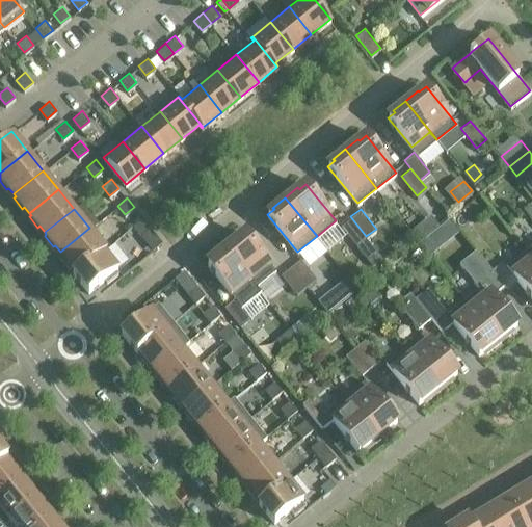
[(140,234),(150,226),(142,216),(132,225),(140,234)]
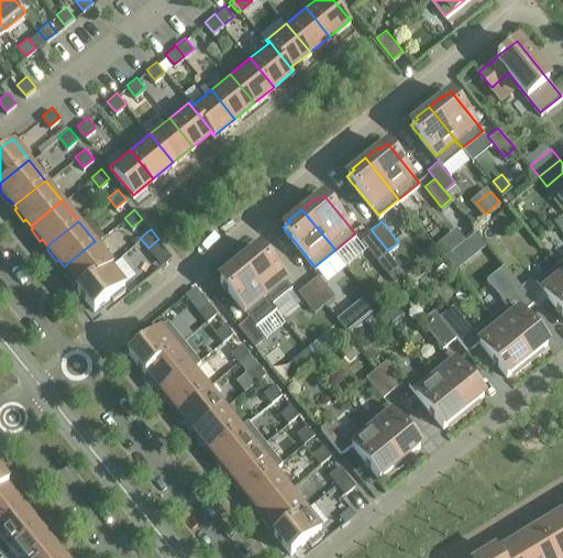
[(387,250),(371,229),(361,238),(377,259),(387,250)]
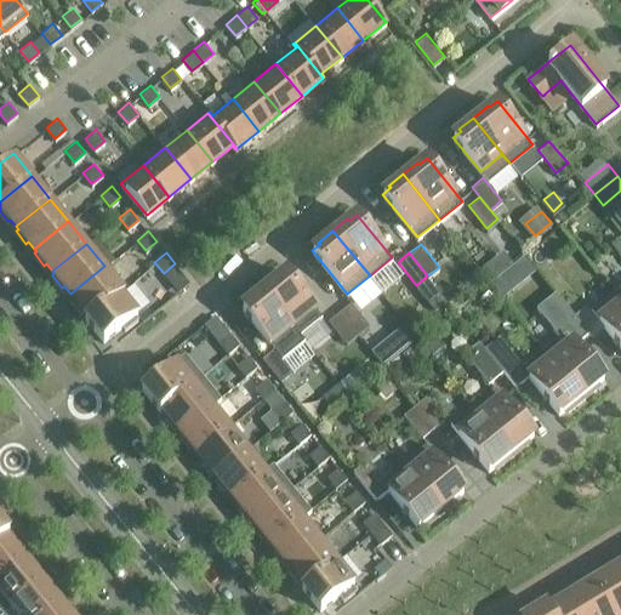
[(522,252),(507,265),(519,278),(533,267),(522,252)]
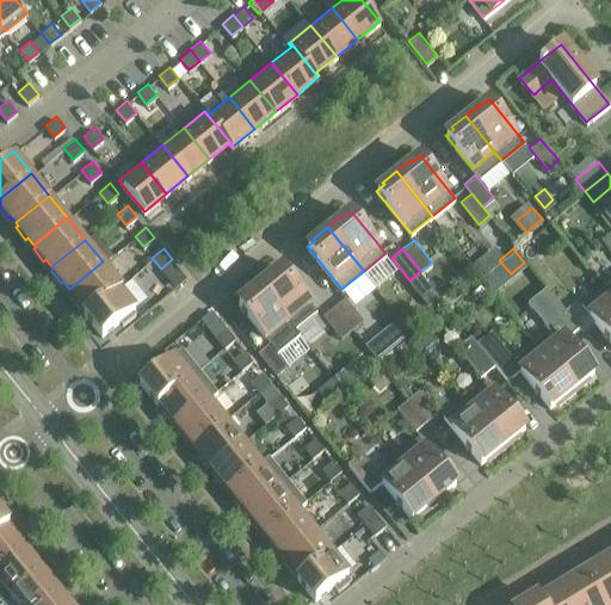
[(119,283),(103,261),(69,289),(71,291),(68,292),(79,306),(81,303),(85,309),(82,310),(84,312),(119,283)]
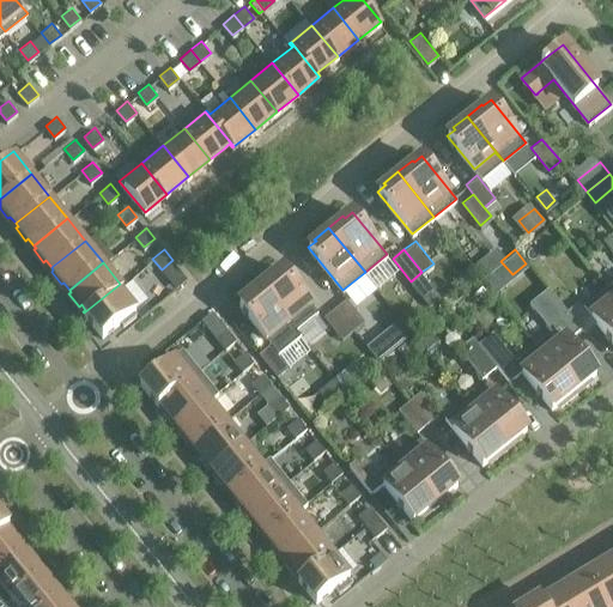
[(273,272),(260,284),(296,328),(317,310),(283,267),(275,274),(273,272)]
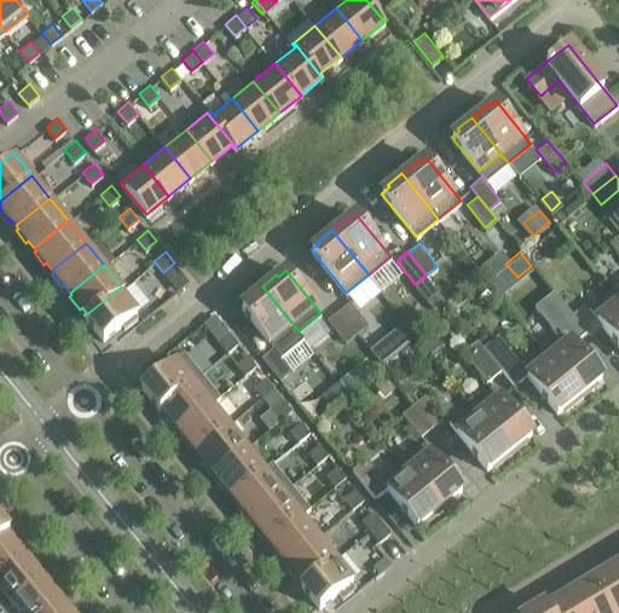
[(137,311),(120,290),(122,289),(121,287),(85,316),(103,337),(121,323),(125,327),(137,316),(134,312),(137,311)]
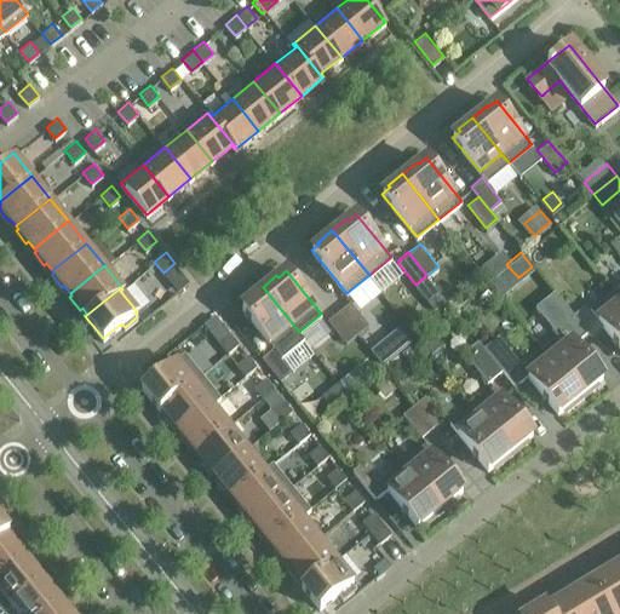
[(250,300),(241,307),(269,340),(270,340),(281,354),(303,337),(299,332),(263,287),(248,298),(250,300)]
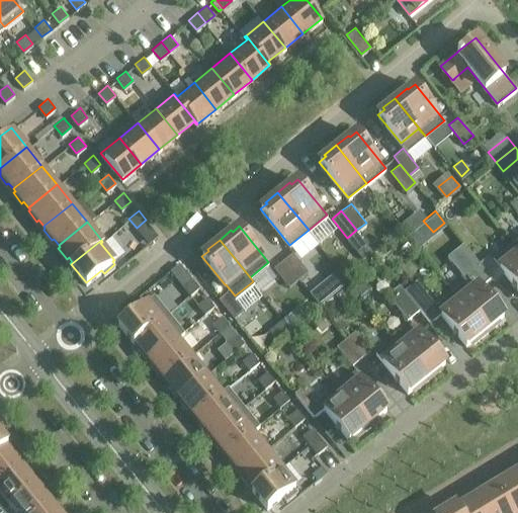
[(468,268),(479,261),(462,242),(453,249),(468,268)]
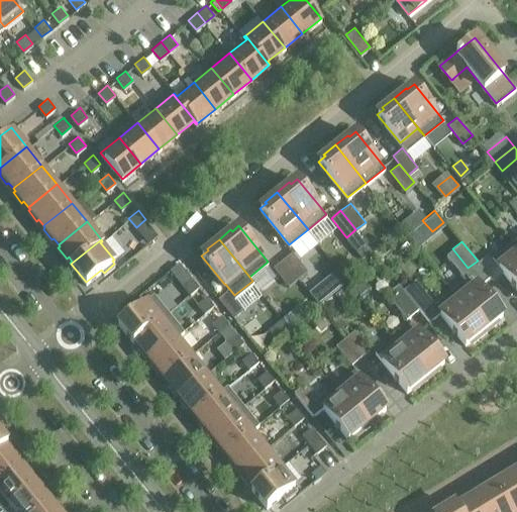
[(516,249),(510,241),(492,257),(501,268),(516,288),(516,249)]
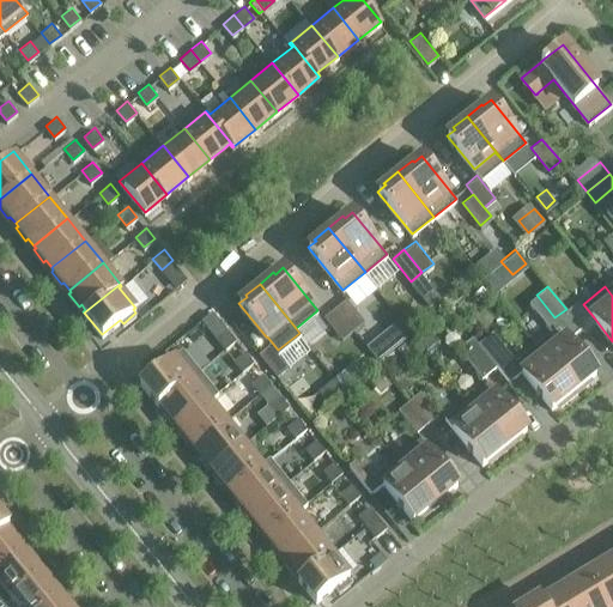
[(346,297),(334,305),(353,328),(364,319),(346,297)]
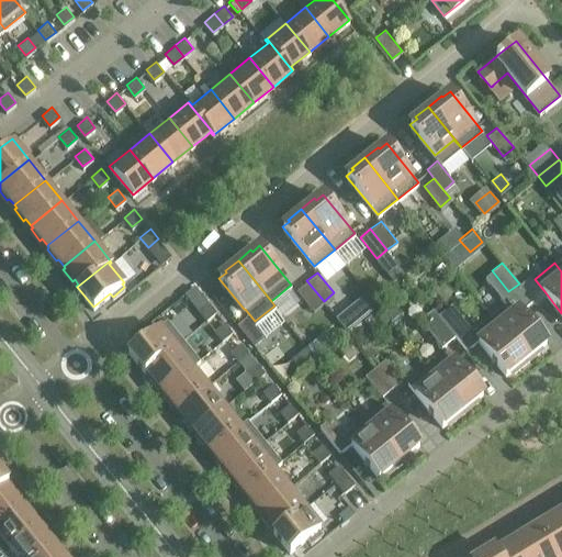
[(519,283),(532,300),(544,291),(535,279),(530,274),(519,283)]
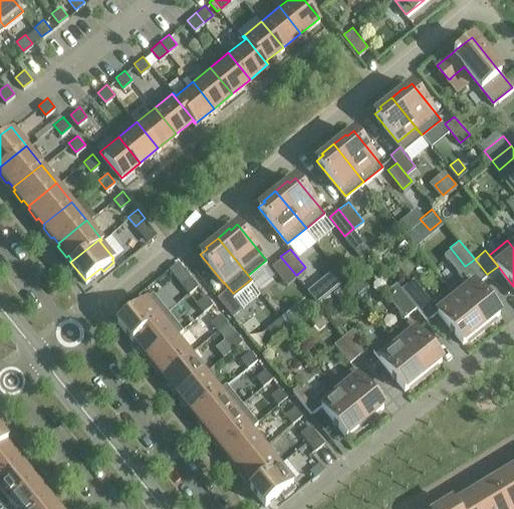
[(296,275),(280,256),(271,264),(286,282),(296,275)]
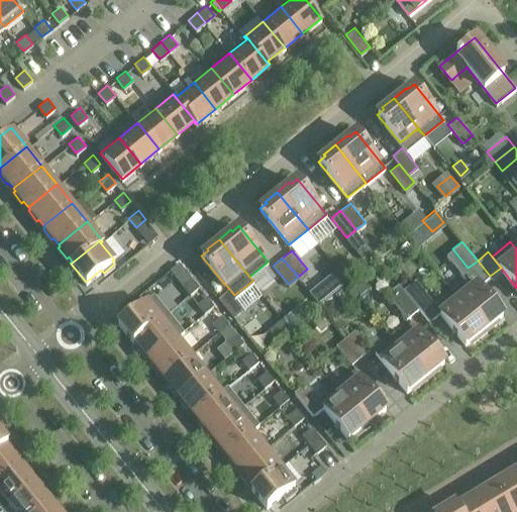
[(309,292),(319,303),(334,291),(348,280),(338,268),(309,292)]
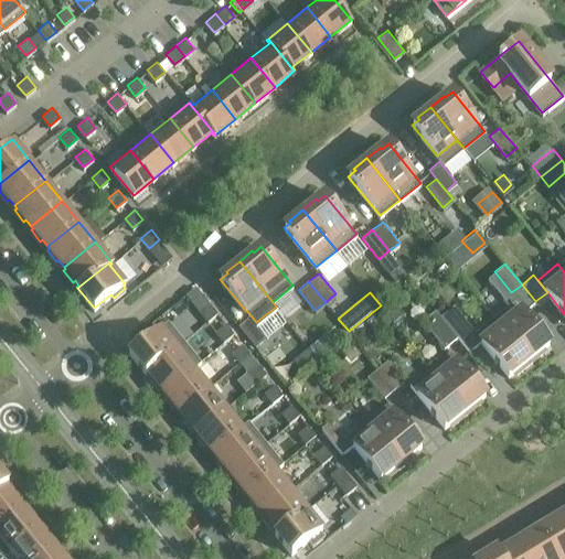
[(542,347),(548,342),(514,299),(493,315),(530,359),(543,350),(542,347)]
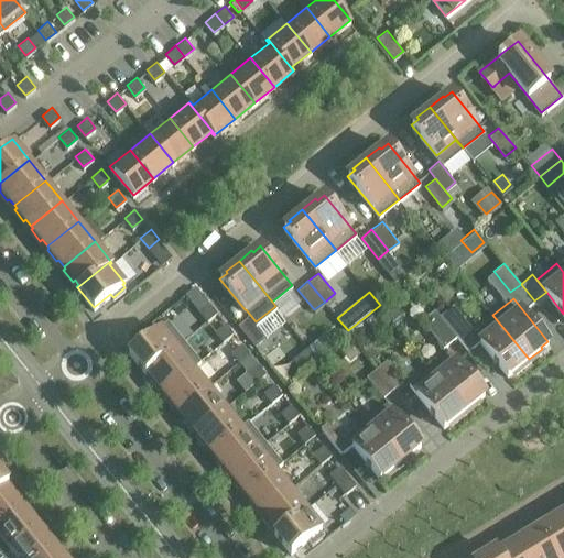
[(394,299),(383,308),(392,319),(403,310),(394,299)]
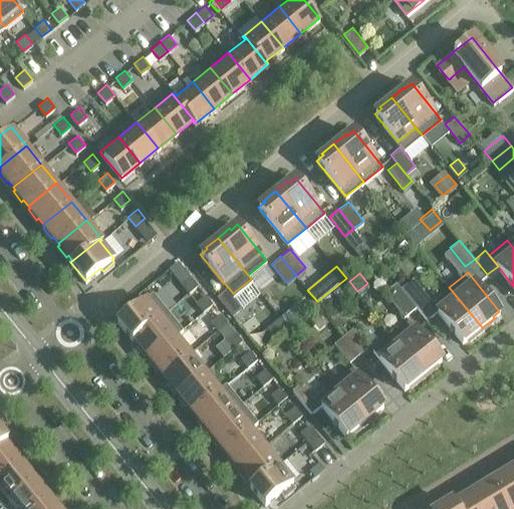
[(198,284),(190,275),(181,282),(188,291),(198,284)]
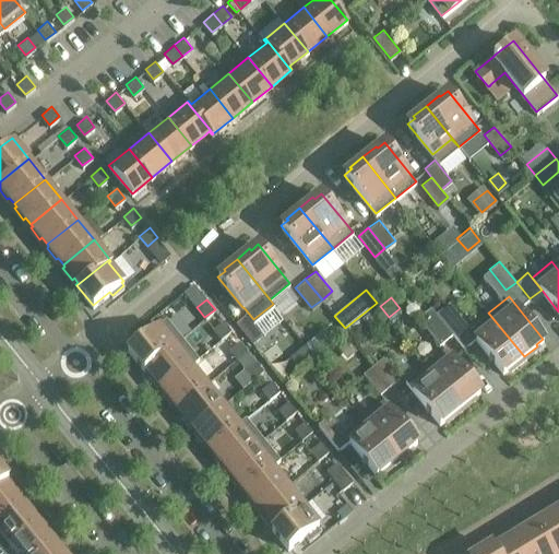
[(437,313),(453,332),(463,325),(447,304),(437,313)]
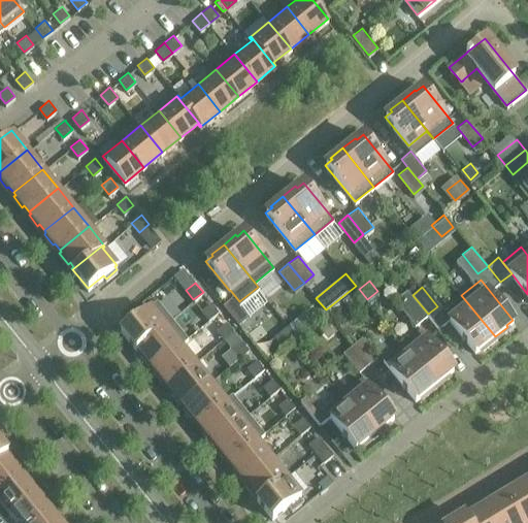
[(242,299),(249,311),(269,299),(263,289),(242,299)]
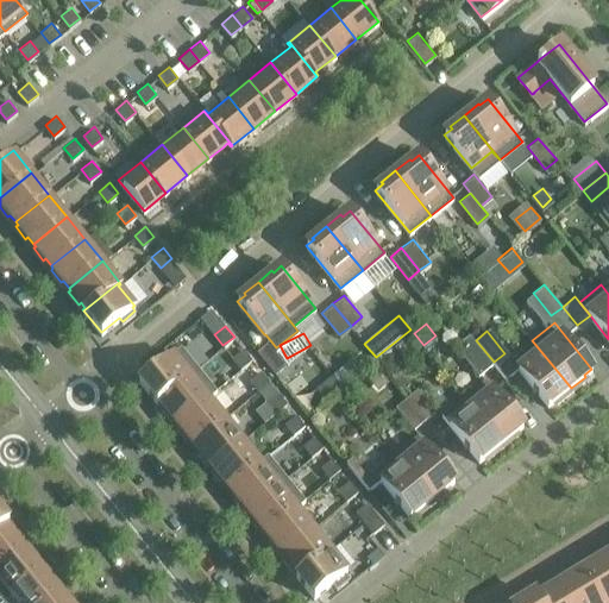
[(456,344),(479,374),(493,363),(469,333),(456,344)]
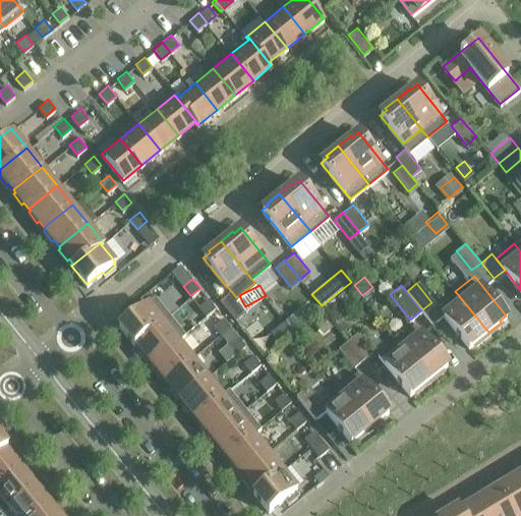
[(220,299),(235,318),(244,310),(229,291),(220,299)]
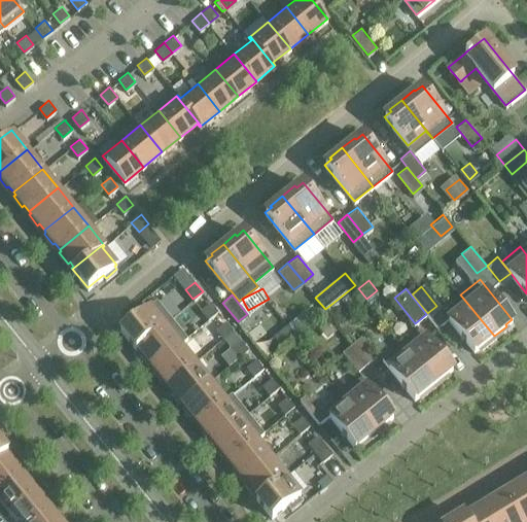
[(494,336),(460,294),(442,310),(473,350),(481,344),(482,346),(494,336)]
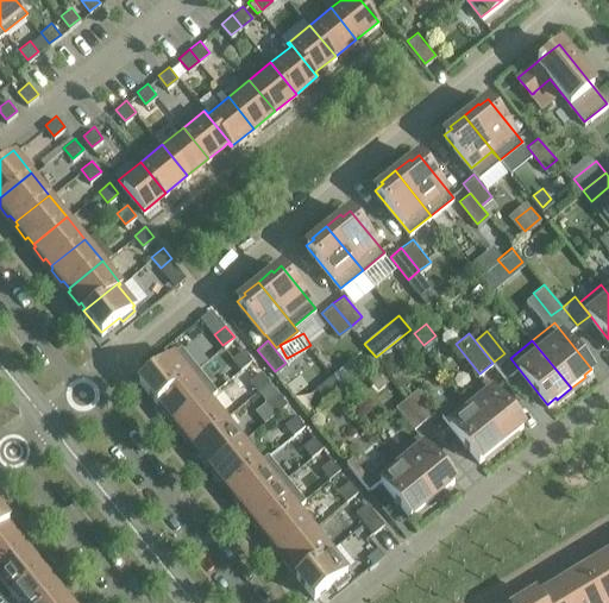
[(138,378),(155,400),(198,365),(181,344),(169,353),(165,347),(152,358),(157,364),(138,378)]
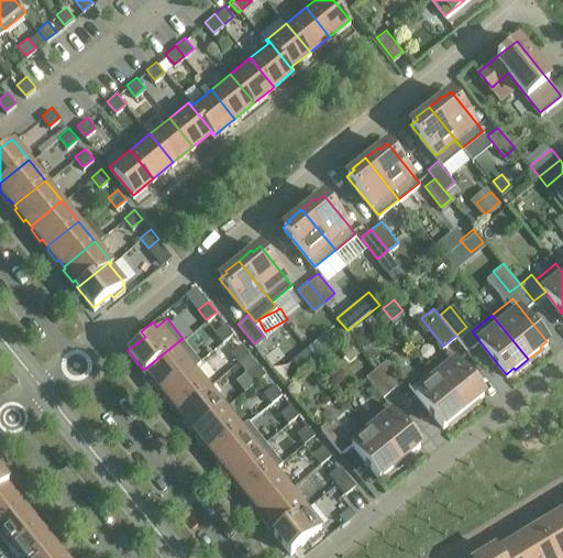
[(232,331),(224,321),(214,329),(222,339),(232,331)]
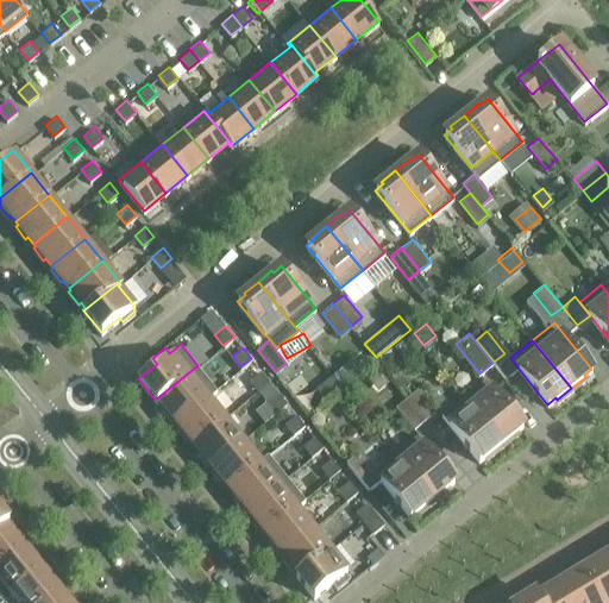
[(215,388),(198,365),(155,400),(156,401),(158,400),(163,404),(161,407),(171,419),(173,418),(175,420),(215,388)]
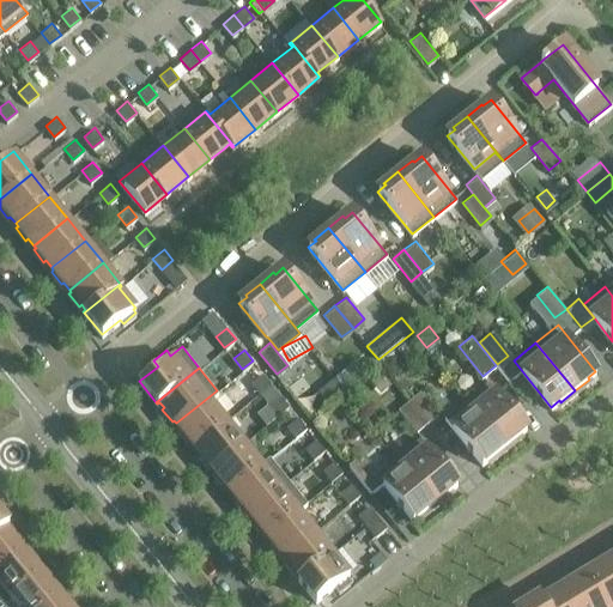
[(271,382),(262,371),(252,381),(260,392),(271,382)]
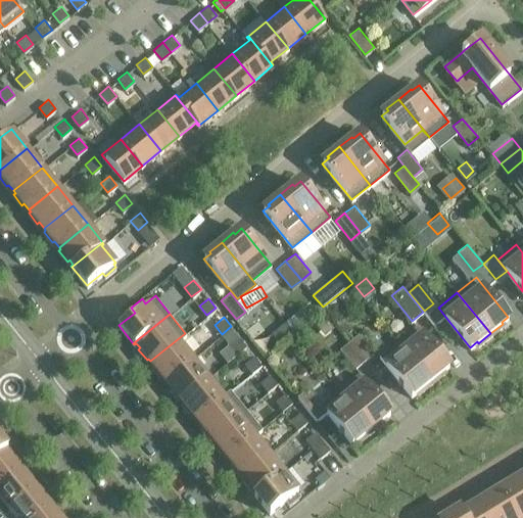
[(442,370),(448,365),(417,325),(397,339),(431,381),(443,371),(442,370)]
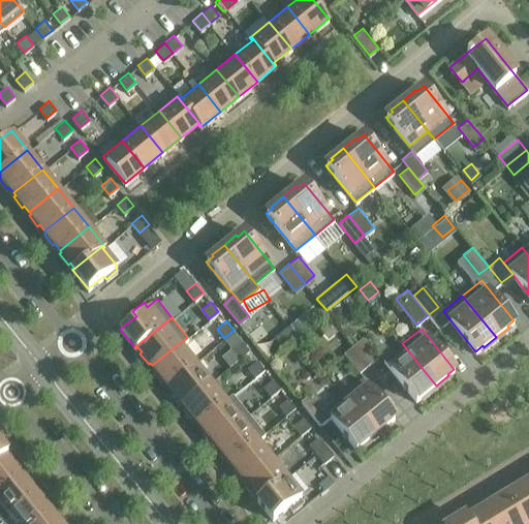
[(363,336),(353,343),(369,363),(378,355),(363,336)]
